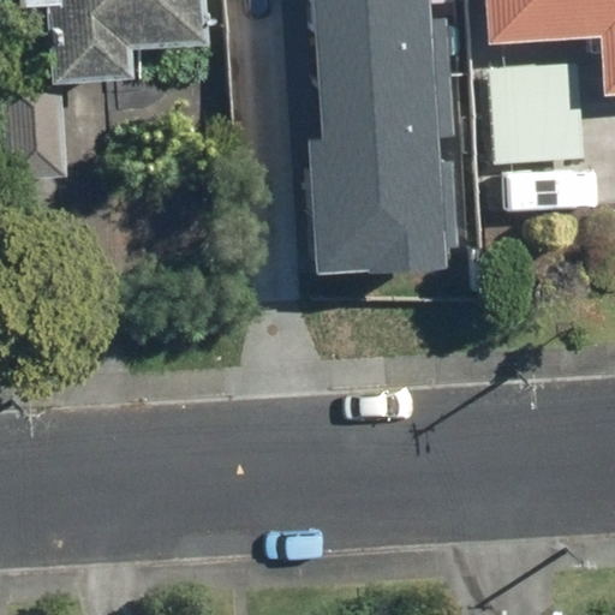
[(0,0),(0,16),(23,16),(24,57),(30,55),(31,85),(0,85),(0,191),(59,191),(58,88),(112,87),(111,57),(185,55),(183,0),(0,0)]
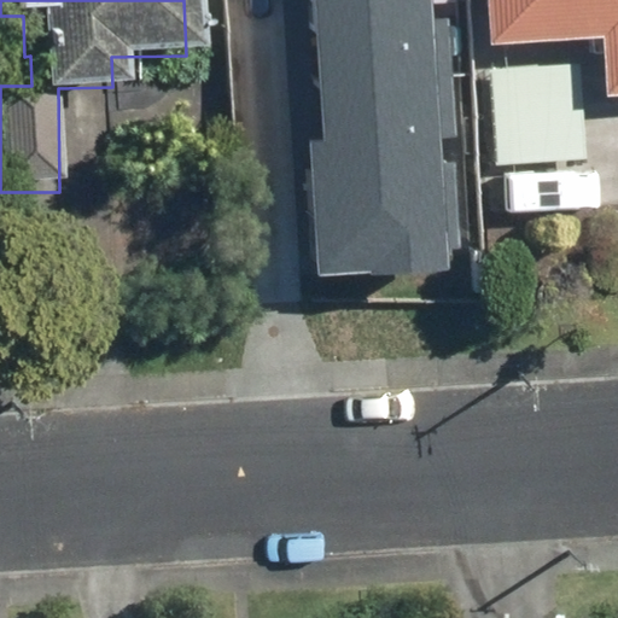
[(315,0),(320,80),(453,73),(448,0),(315,0)]
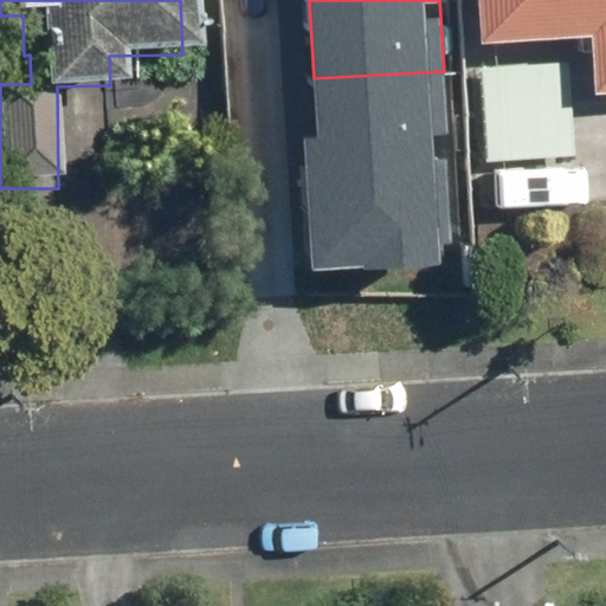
[(585,96),(605,95),(605,0),(481,0),(482,43),(584,40),(585,96)]
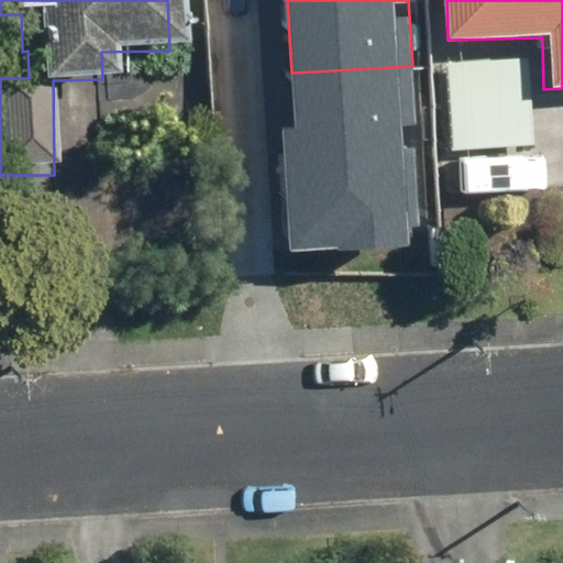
[(520,59),(435,63),(440,161),(454,161),(456,198),(541,195),(540,156),(525,156),(520,59)]
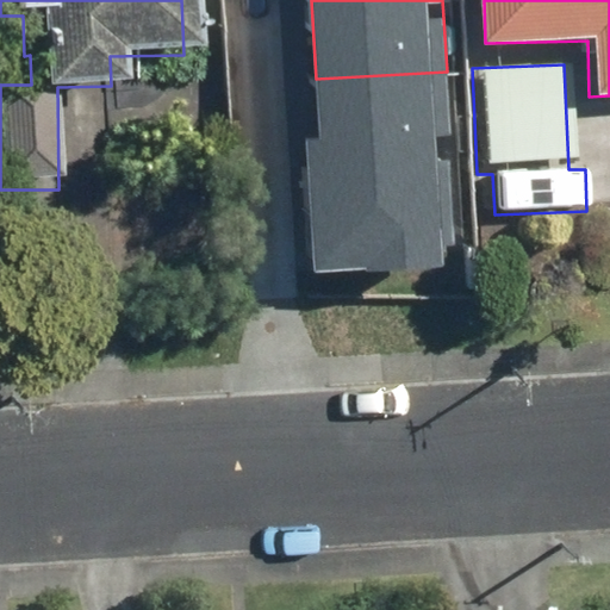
[(447,72),(316,79),(319,141),(307,142),(315,271),(456,262),(447,72)]
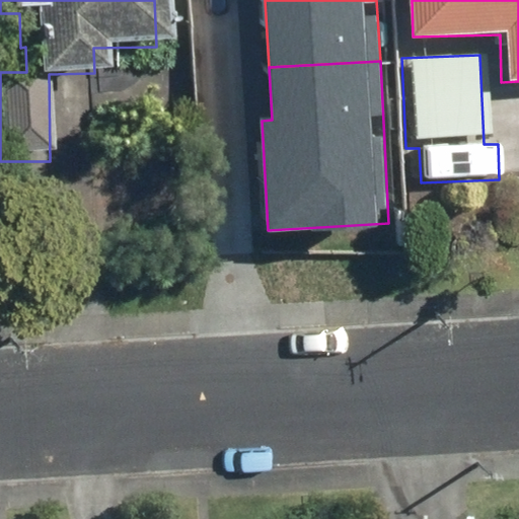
All buildings are outlined.
